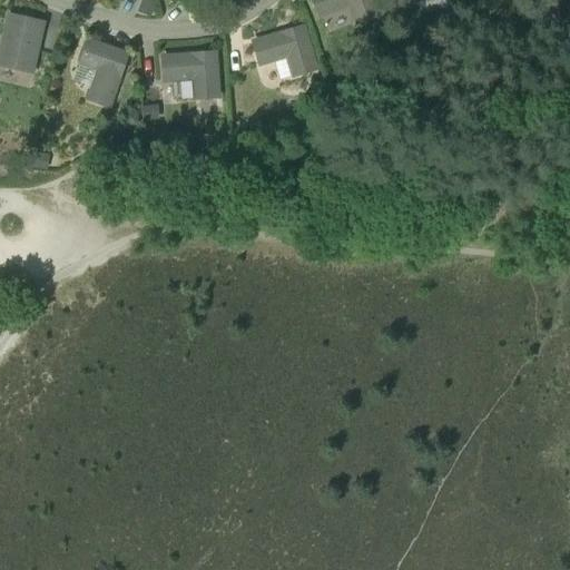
[(153,0),(140,0),(137,12),(151,17),(156,1),(153,0)]
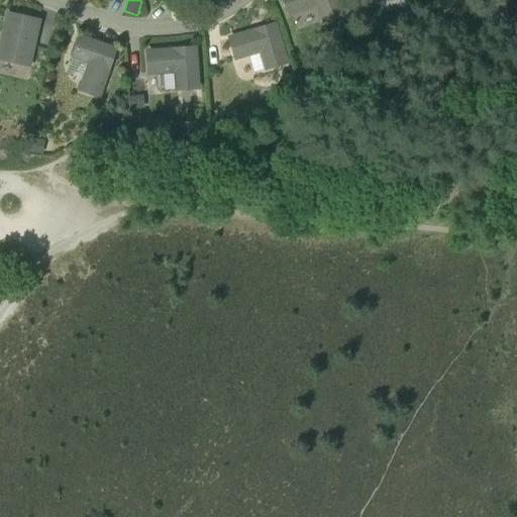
[(281,0),(288,17),(316,7),(322,24),(346,14),(340,0),(281,0)]
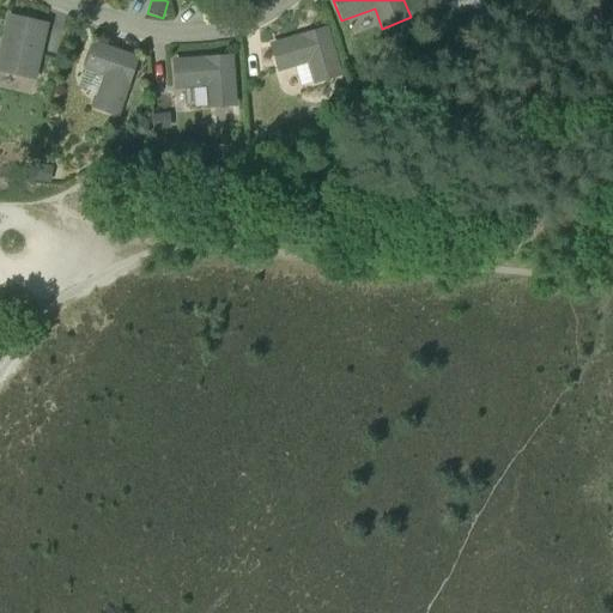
[(612,5),(600,6),(601,25),(612,24),(612,5)]
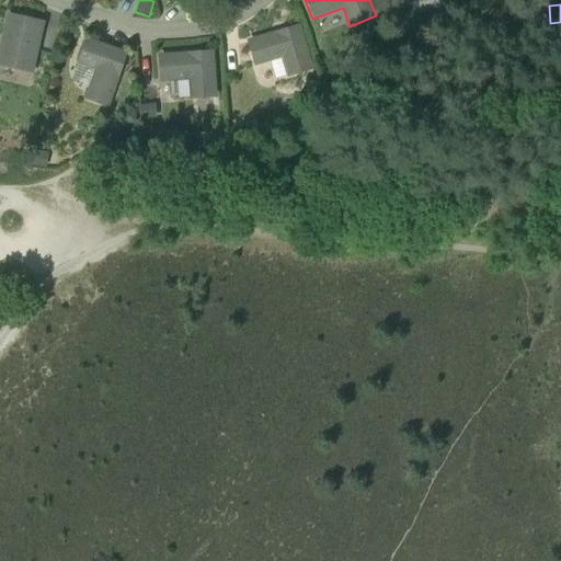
[(44,22),(6,13),(0,38),(0,66),(33,73),(44,22)]
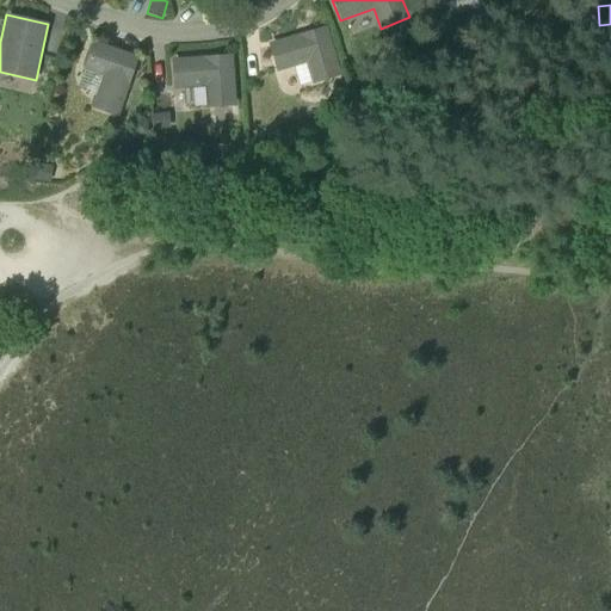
[(276,72),(307,63),(312,84),(341,76),(327,25),(267,43),(276,72)]
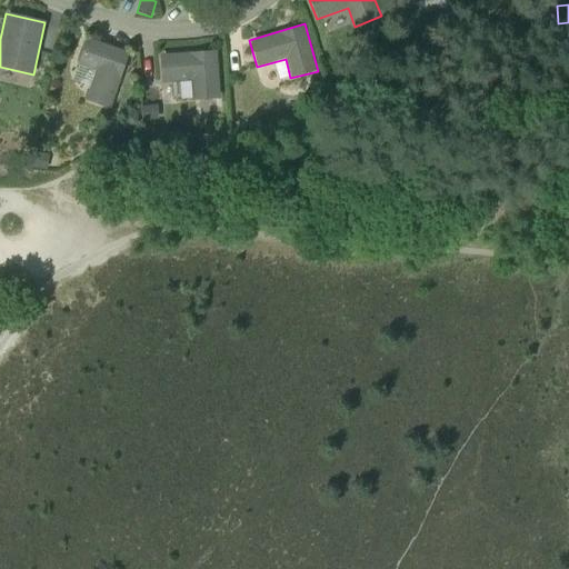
[(129,53),(86,38),(77,66),(93,71),(83,100),(110,109),(129,53)]
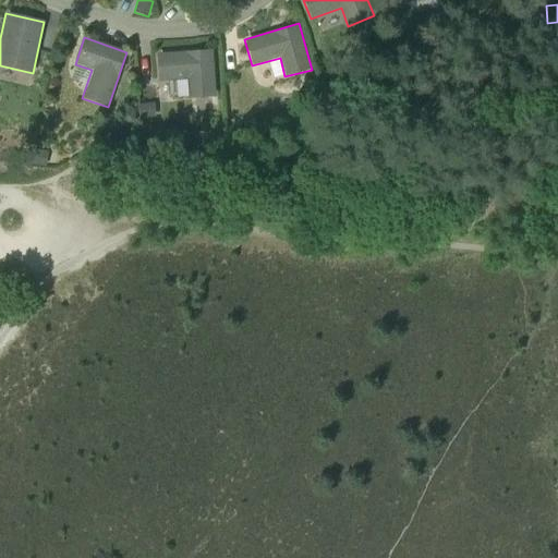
[(213,50),(156,53),(158,82),(186,80),(187,99),(216,97),(213,50)]
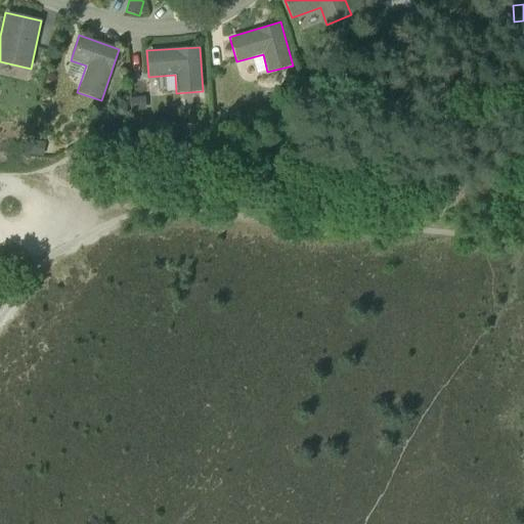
[(282,82),(279,95),(295,99),(298,85),(282,82)]
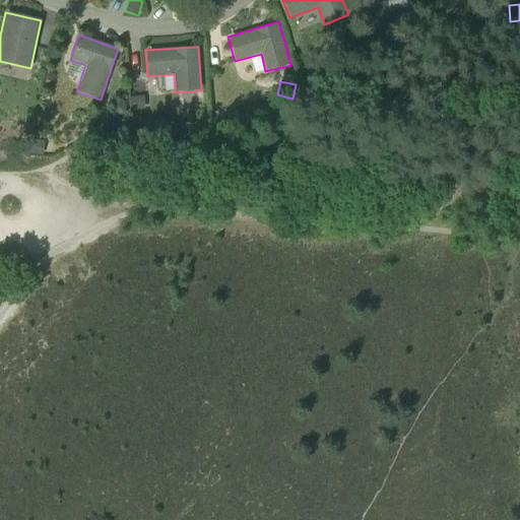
[(143,96),(130,96),(130,110),(144,110),(143,96)]
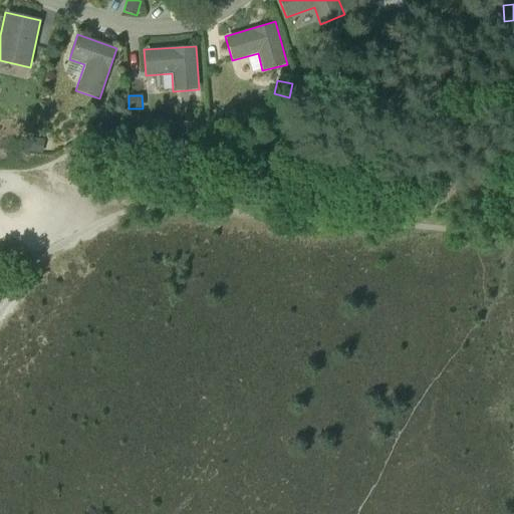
[(123,101),(111,101),(111,113),(124,113),(123,101)]
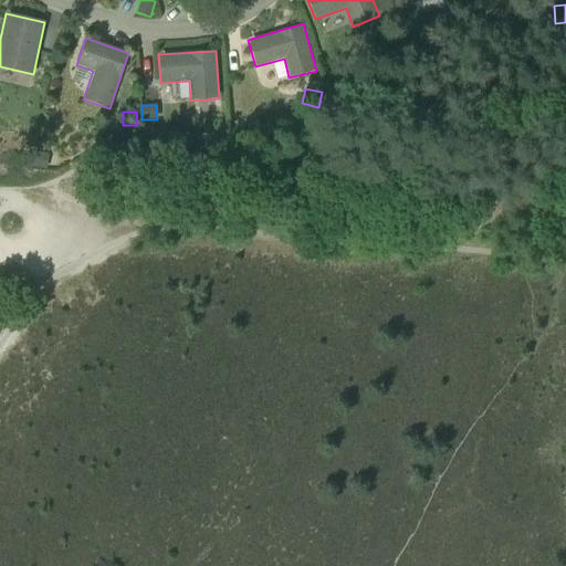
[(49,155),(34,152),(32,167),(45,169),(49,155)]
